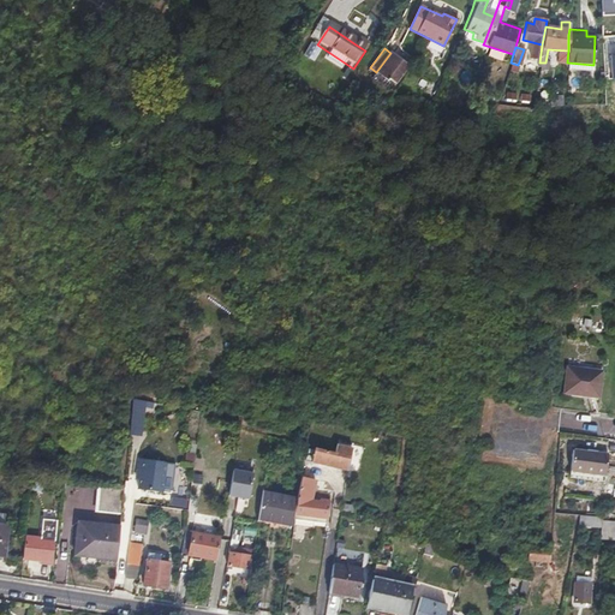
[(411,70),(390,53),(376,72),(382,77),(384,73),(396,83),(401,76),(404,78),(411,70)]
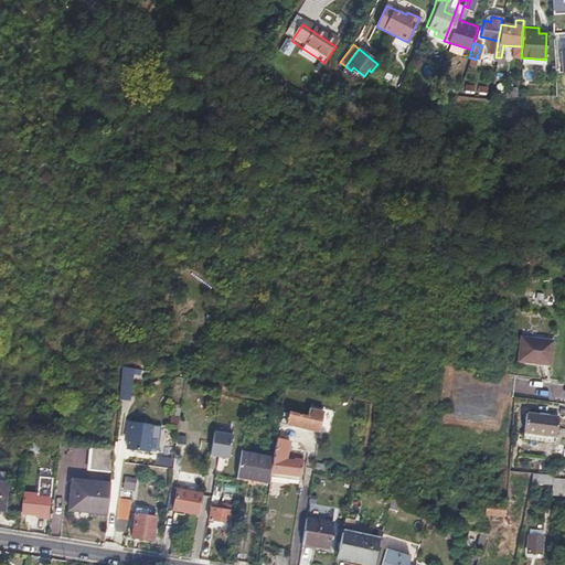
[(515,86),(491,88),(491,97),(516,96),(515,86)]
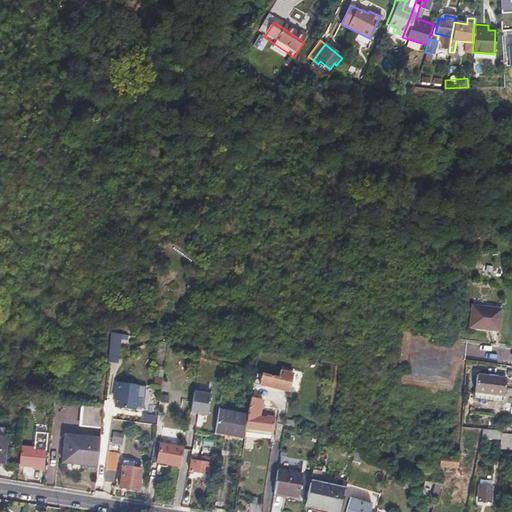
[(484,282),(495,283),(505,283),(505,269),(486,268),(486,266),(476,265),(474,283),(484,284),(484,282)]
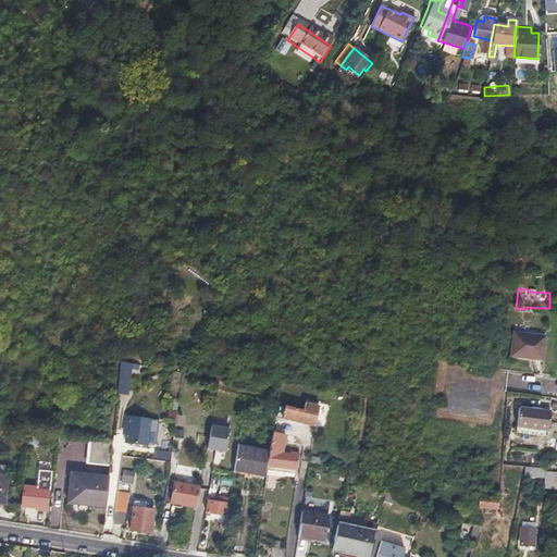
[(544,363),(545,351),(546,339),(516,337),(512,360),(544,363)]
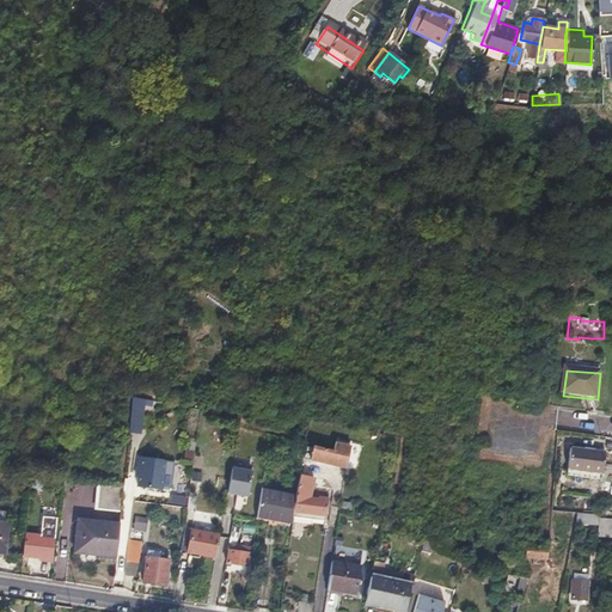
[(145,435),(147,399),(132,398),(129,434),(145,435)]
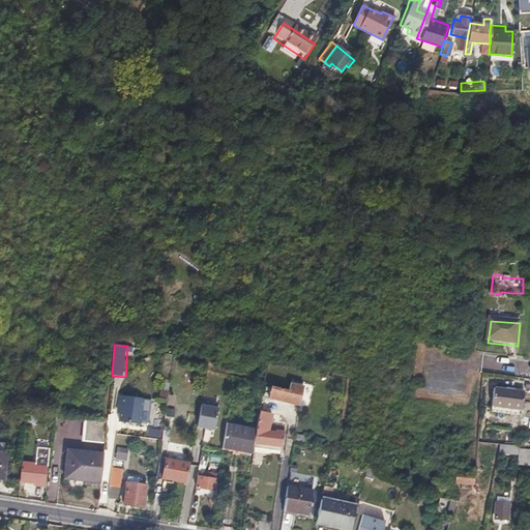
[(300,405),(302,395),(304,386),(291,383),(289,390),(269,385),(264,384),(261,396),(300,405)]
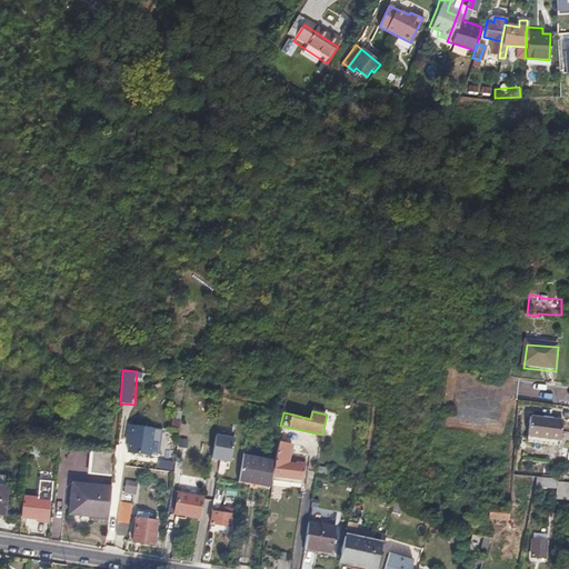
[(560,423),(529,420),(527,440),(558,442),(560,423)]
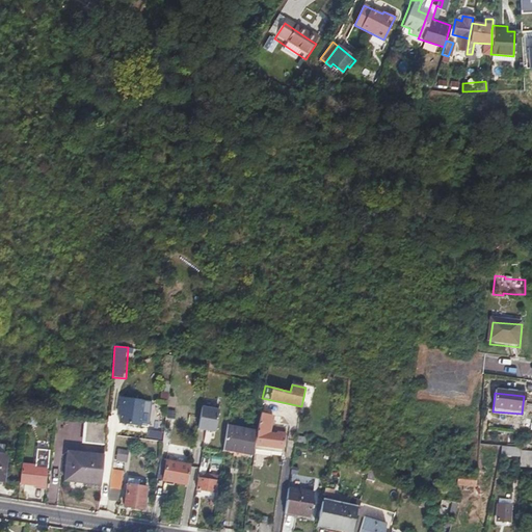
[(144,400),(139,399),(122,396),(120,406),(122,406),(120,422),(140,425),(144,400)]
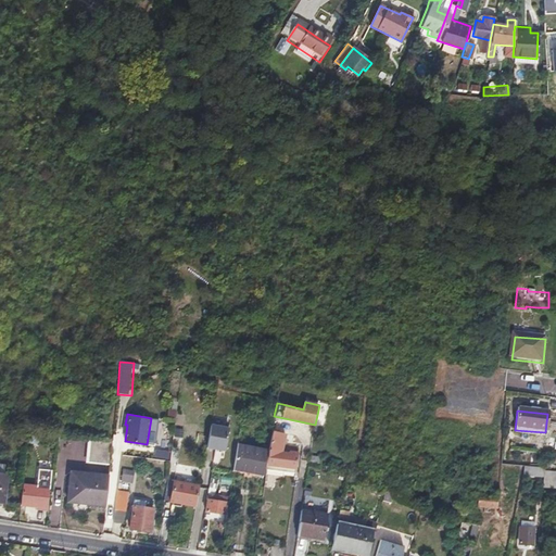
[(211,424),(226,427),(227,420),(212,417),(211,424)]
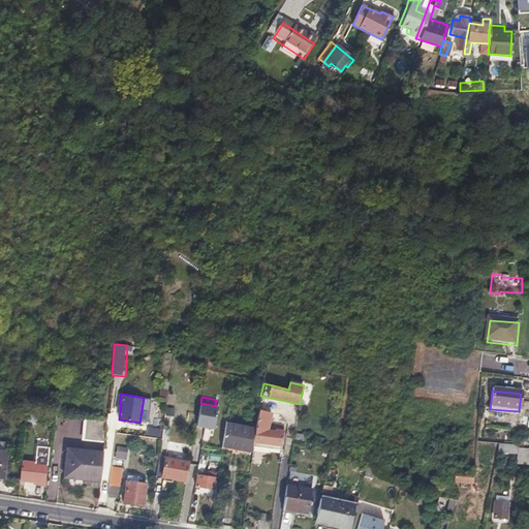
[(199,404),(196,429),(214,431),(217,406),(199,404)]
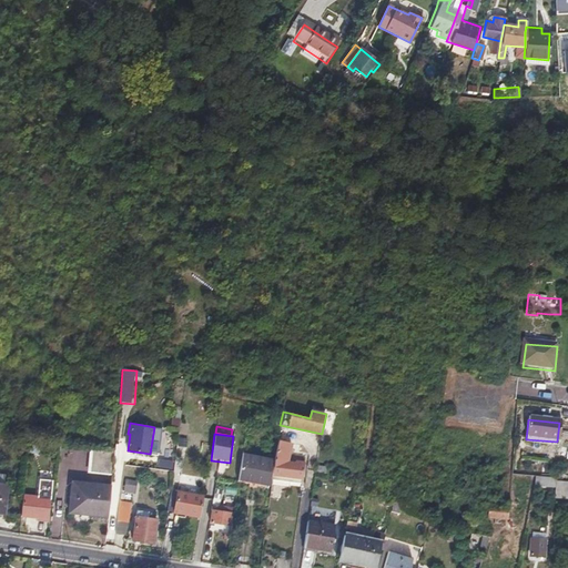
[(244,443),(253,444),(262,445),(263,437),(246,434),(244,443)]
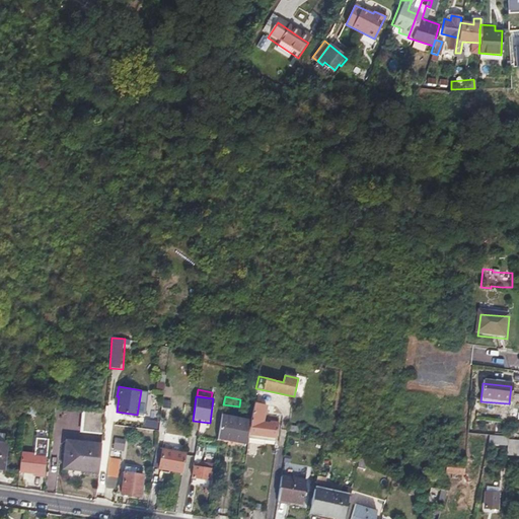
[(479,406),(509,410),(509,403),(480,401),(479,406)]
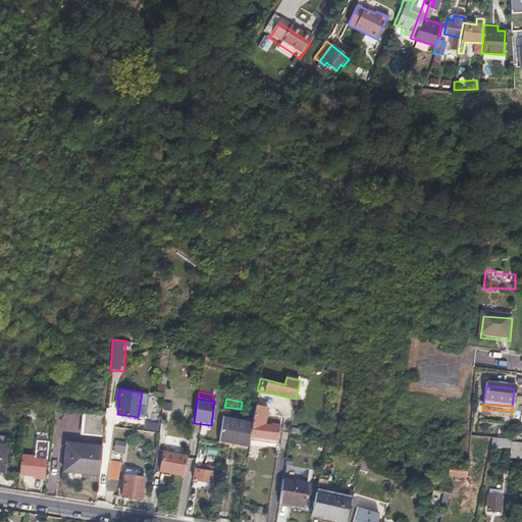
[(277,438),(278,431),(279,425),(271,424),(270,426),(263,425),(267,408),(257,406),(253,424),(252,424),(251,434),(277,438)]
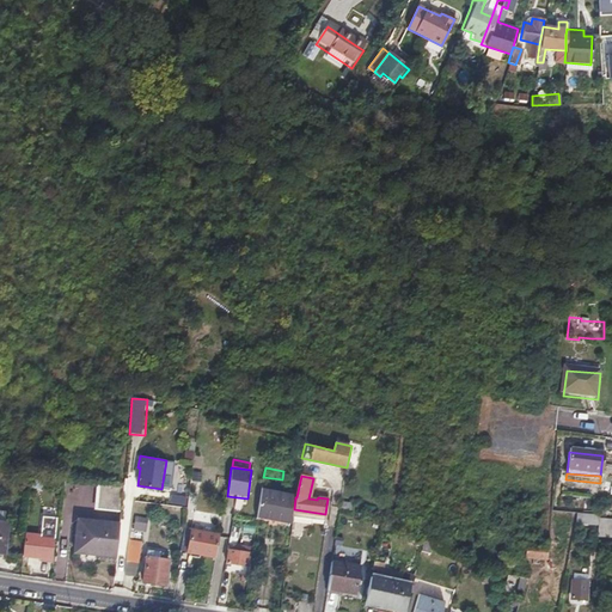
[(124,481),(112,479),(101,478),(97,505),(121,508),(124,481)]
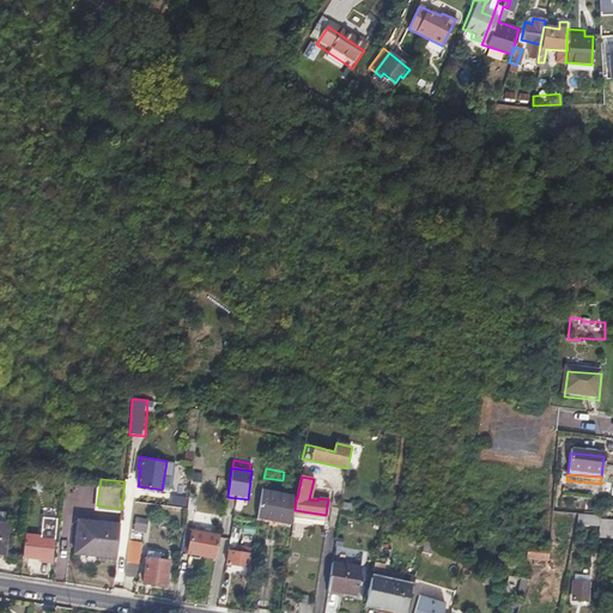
[(290,523),(292,510),(293,496),(283,493),(284,490),(262,486),(258,520),(290,523)]
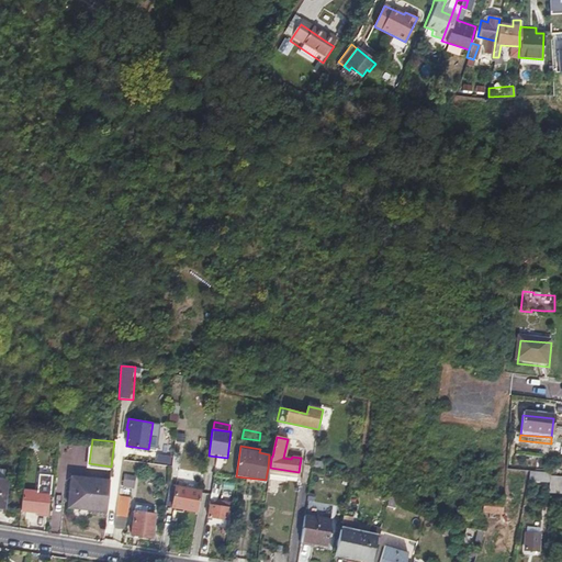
[(549,482),(550,472),(530,471),(529,481),(549,482)]
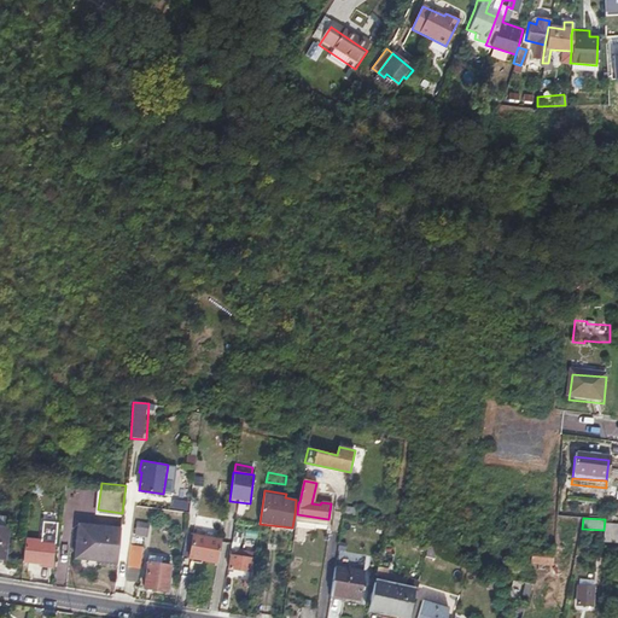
[(147,523),(135,520),(134,532),(146,535),(147,523)]
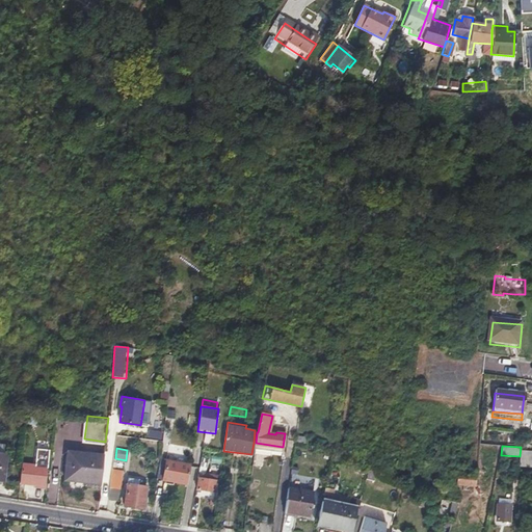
[(531,468),(531,450),(521,450),(521,468),(531,468)]
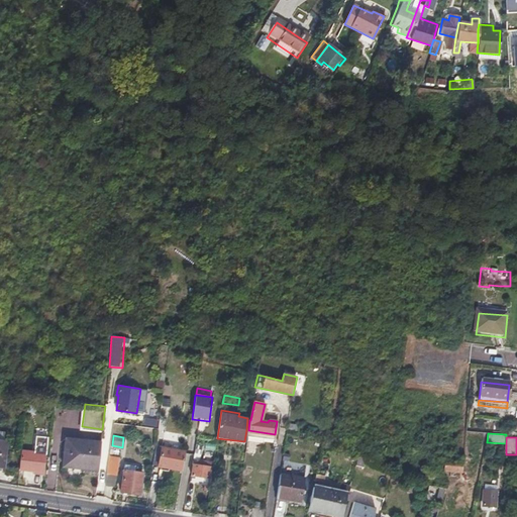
[(67,439),(65,452),(63,466),(73,467),(73,464),(97,468),(101,443),(67,439)]
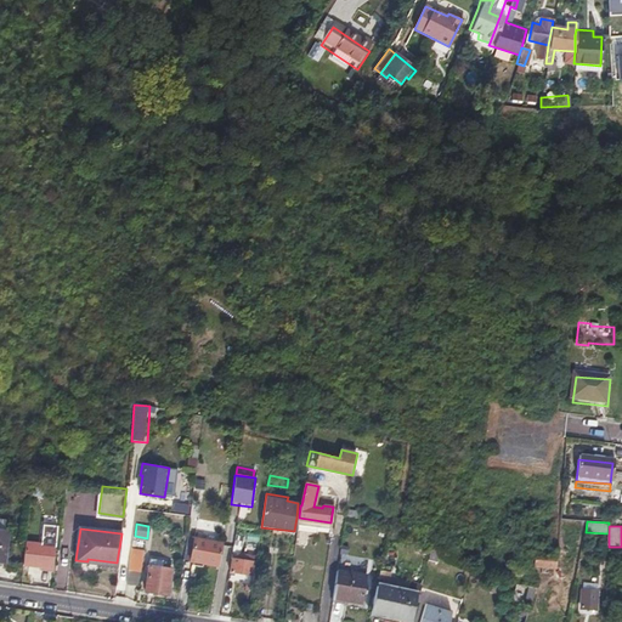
[(0,565),(9,566),(12,536),(0,533),(0,565)]
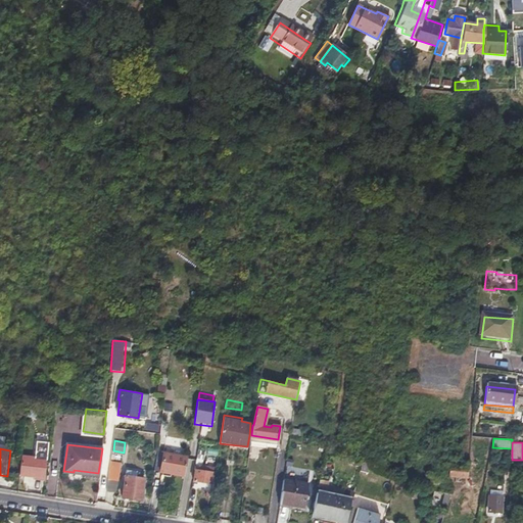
[(188,457),(172,455),(156,452),(153,472),(184,476),(188,457)]
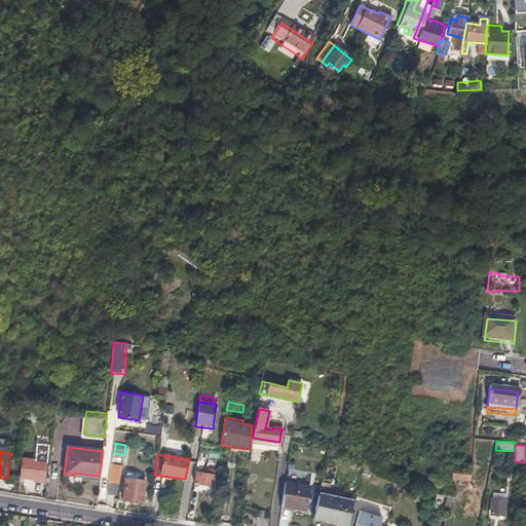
[(19,478),(32,479),(44,481),(47,462),(21,459),(19,478)]
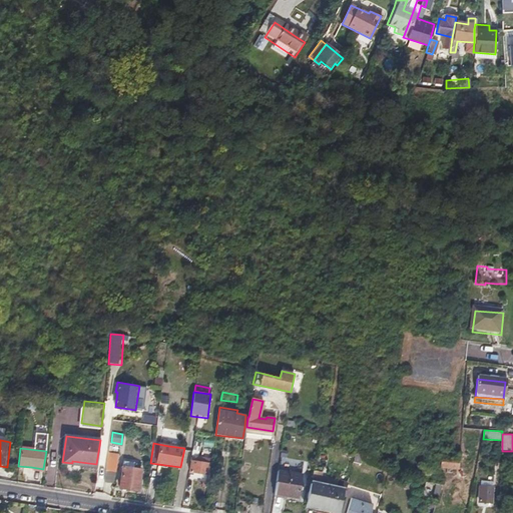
[(438,466),(447,468),(456,469),(459,454),(440,450),(438,466)]
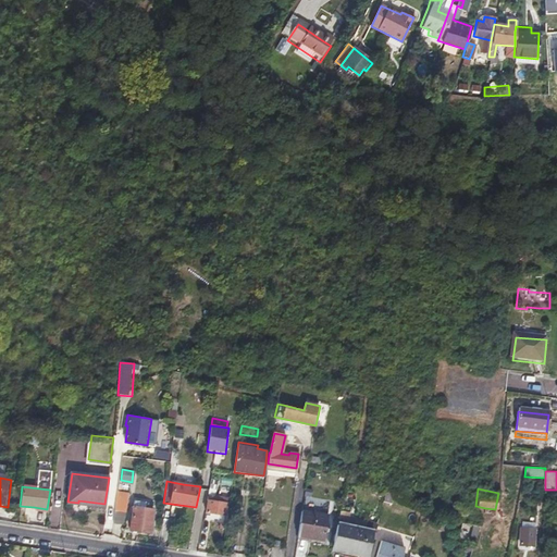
[(114,509),(125,511),(127,493),(116,491),(114,509)]
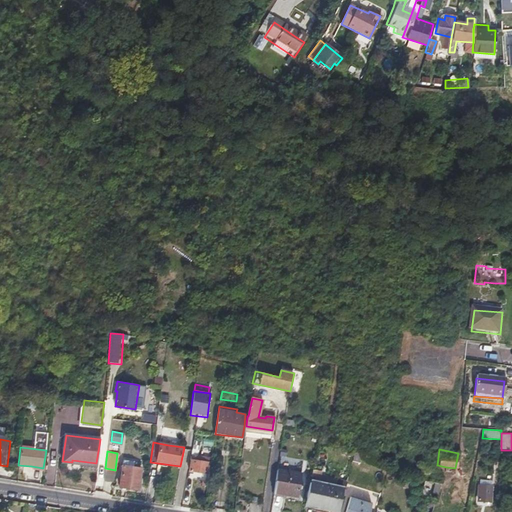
[(189,472),(198,473),(207,475),(208,463),(191,460),(189,472)]
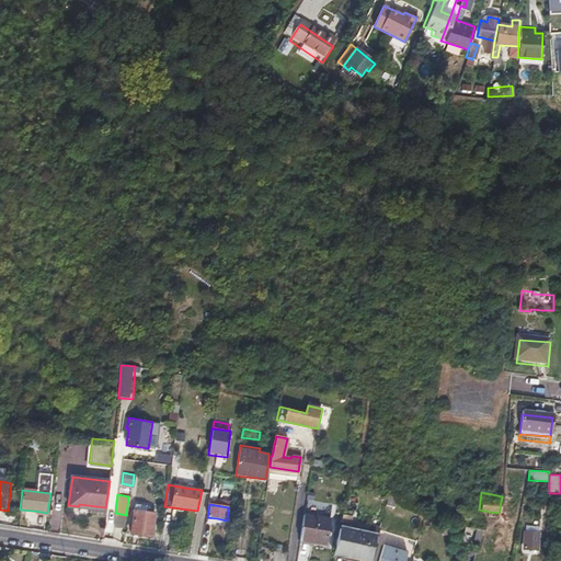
[(133,533),(142,535),(152,537),(156,513),(136,510),(133,533)]
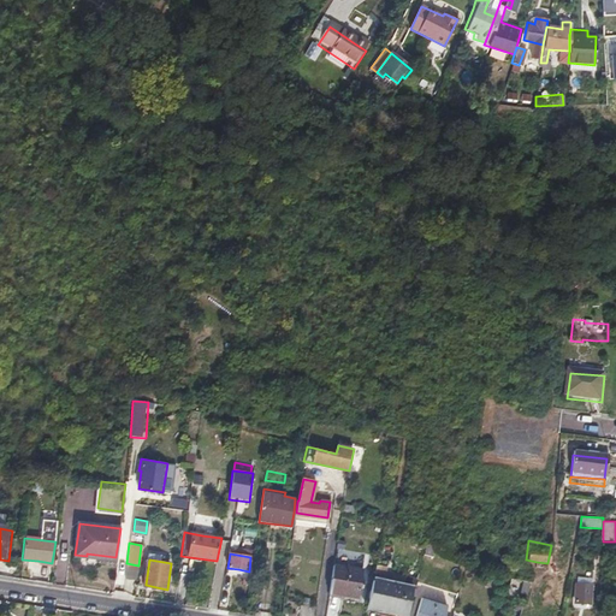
[(138,566),(126,563),(124,578),(137,579),(138,566)]
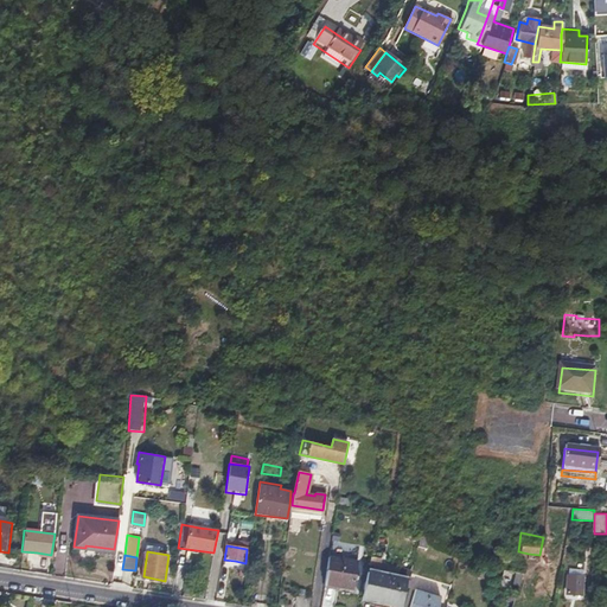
[(339,589),(339,588),(339,587),(352,589),(356,562),(328,558),(324,587),(339,589)]
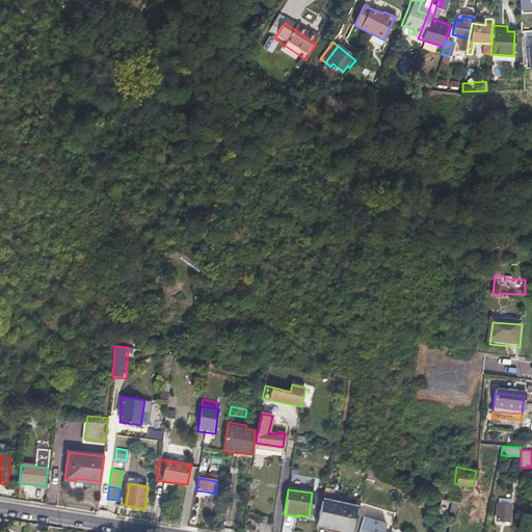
[(325,491),(323,499),(357,507),(360,501),(325,491)]
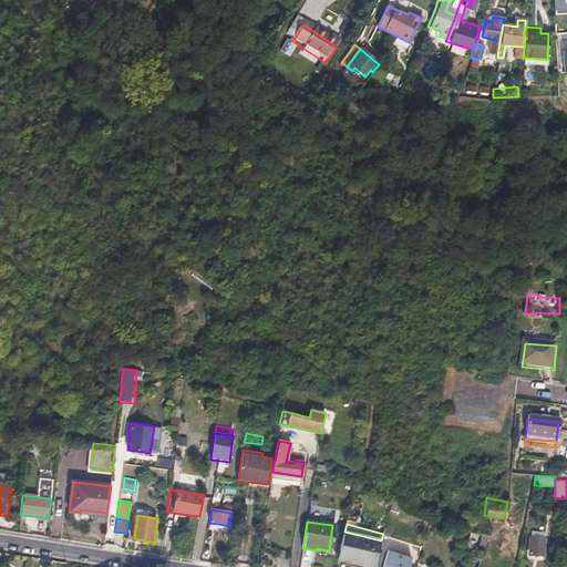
[(338,557),(356,562),(373,565),(378,542),(342,535),(338,557)]
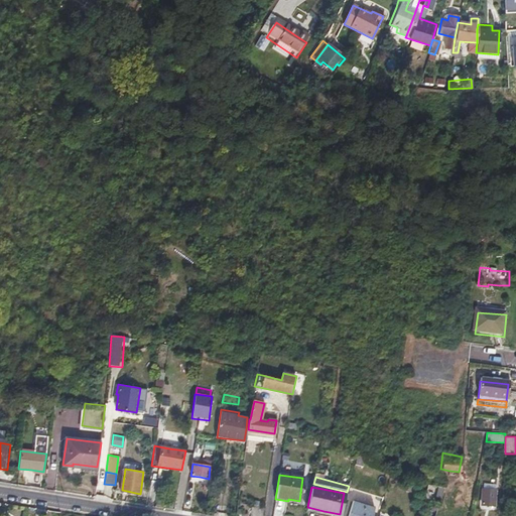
[(481,503),(486,504),(491,504),(492,492),(482,491),(481,503)]
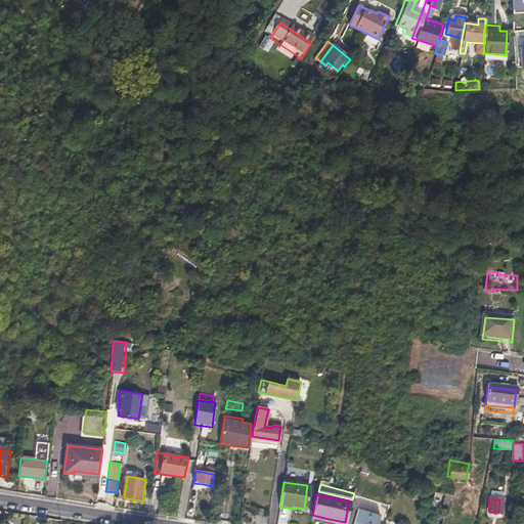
[(376,523),(378,516),(356,510),(352,523),(376,523)]
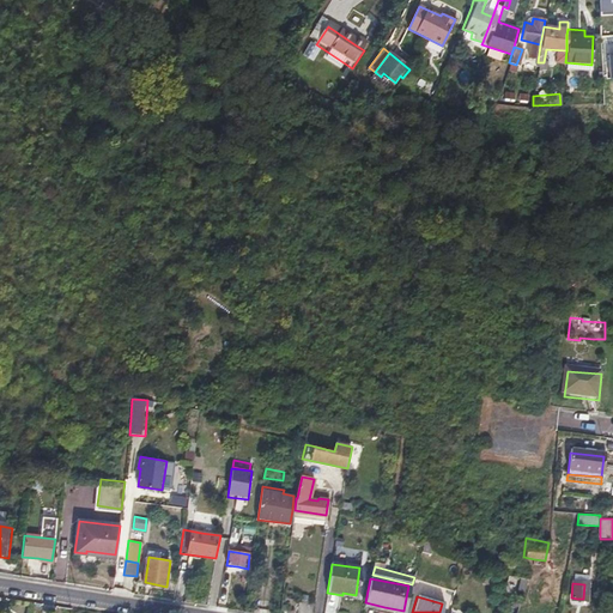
[(311,612),(314,605),(298,602),(296,612),(311,612)]
